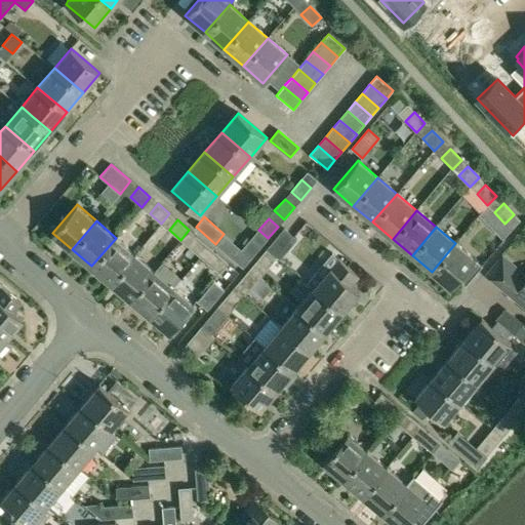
[(267,249),(276,256),(279,259),(296,239),(284,229),(267,249)]
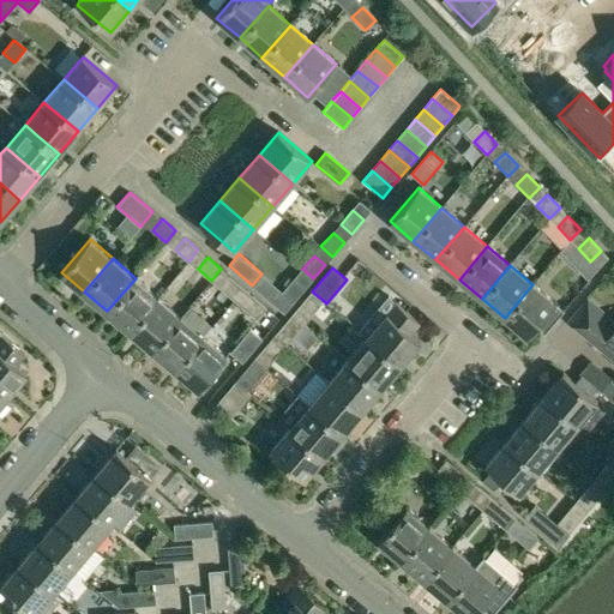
[(230,276),(221,288),(234,300),(244,288),(230,276)]
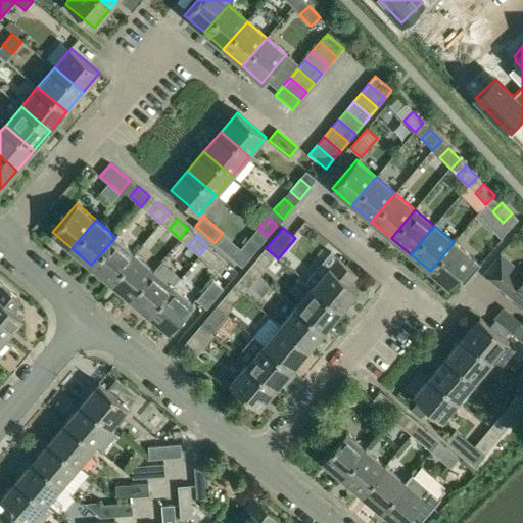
[(260,245),(251,236),(241,248),(250,256),(260,245)]
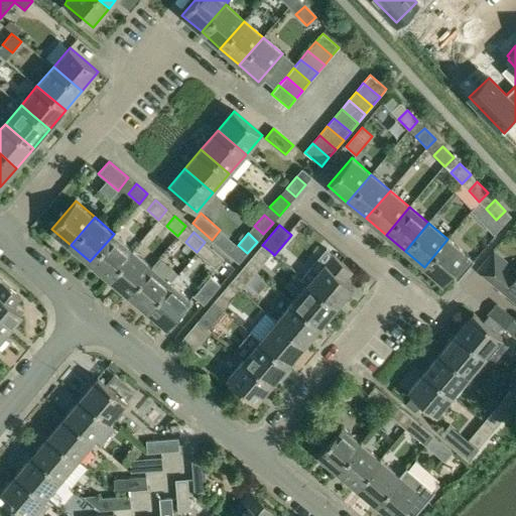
[(90,261),(109,278),(133,250),(114,234),(90,261)]
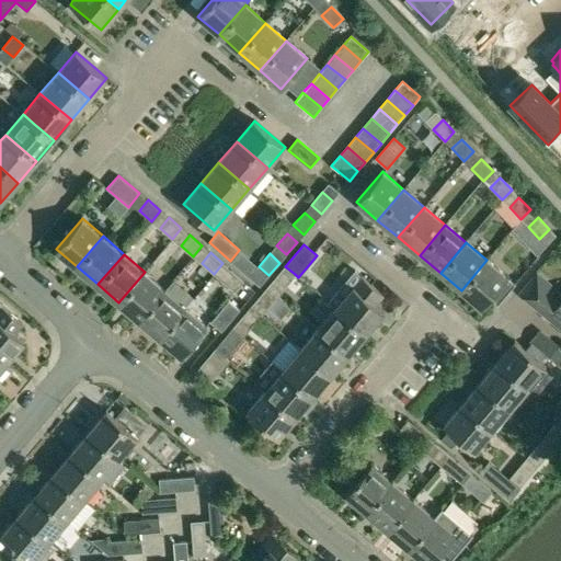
[(507,276),(487,260),(461,290),(481,307),(481,308),(482,308),(490,299),(496,305),(515,283),(507,276)]
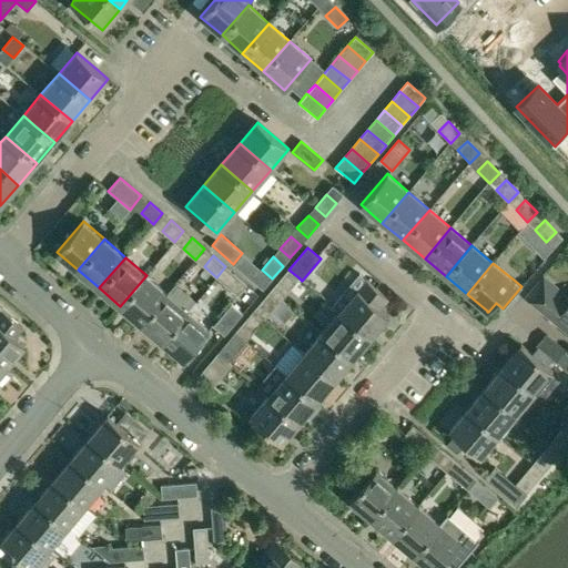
[(288,290),(298,277),(288,270),(279,282),(288,290)]
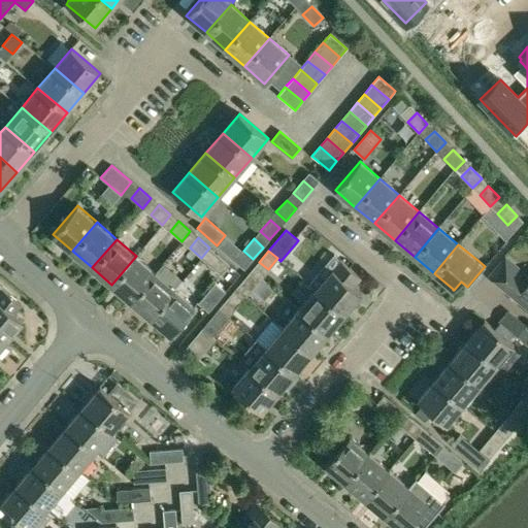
[(230,264),(218,254),(209,264),(221,274),(230,264)]
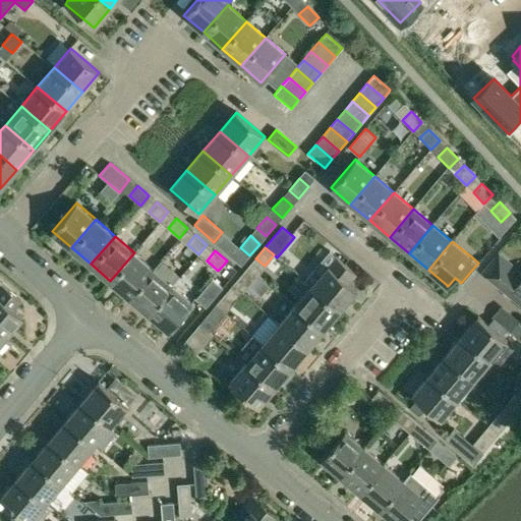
[(154,269),(134,252),(110,281),(129,297),(154,269)]
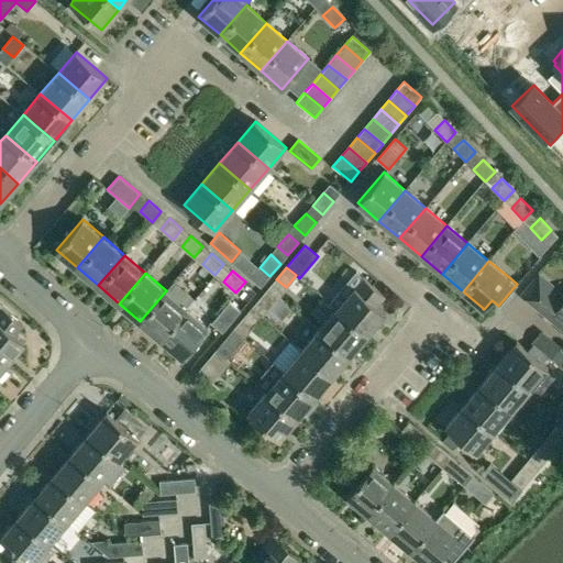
[(562,296),(551,287),(539,276),(523,295),(562,329),(562,296)]
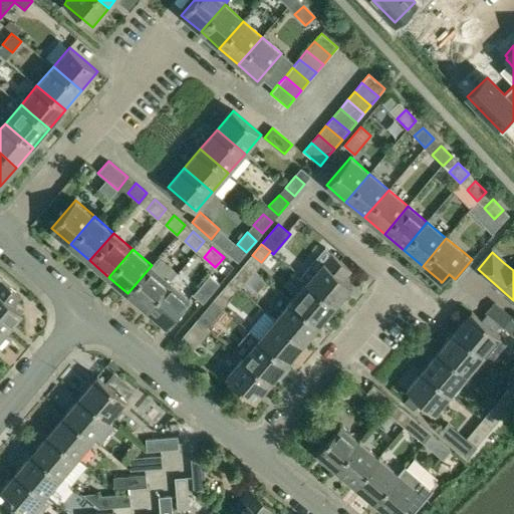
[(307,282),(335,305),(351,287),(352,286),(343,279),(351,270),(331,253),(322,263),(323,263),(315,272),(309,267),(301,276),(307,282)]
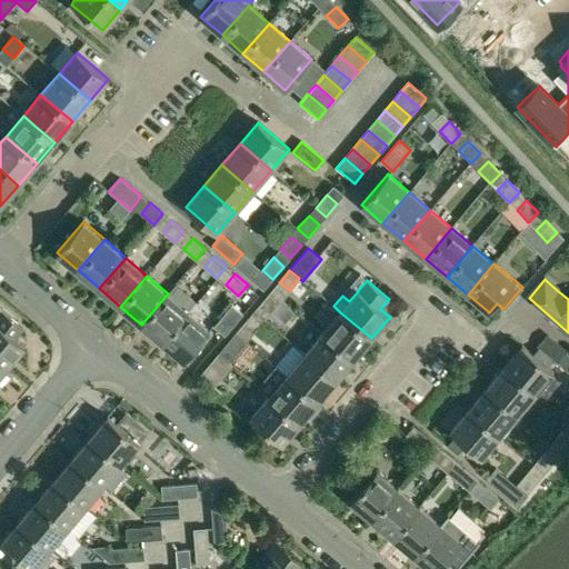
[(271,290),(261,302),(271,311),(282,299),(271,290)]
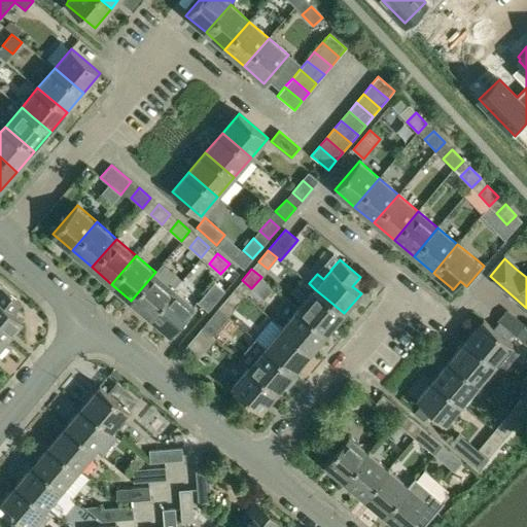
[(131,301),(150,317),(175,288),(155,272),(131,301)]
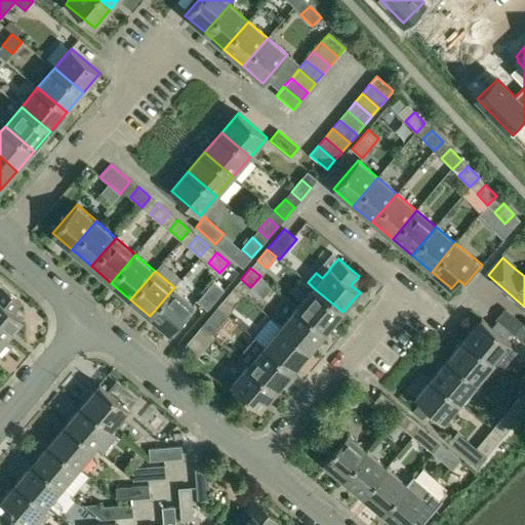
[(225,289),(214,281),(198,300),(207,310),(225,289)]
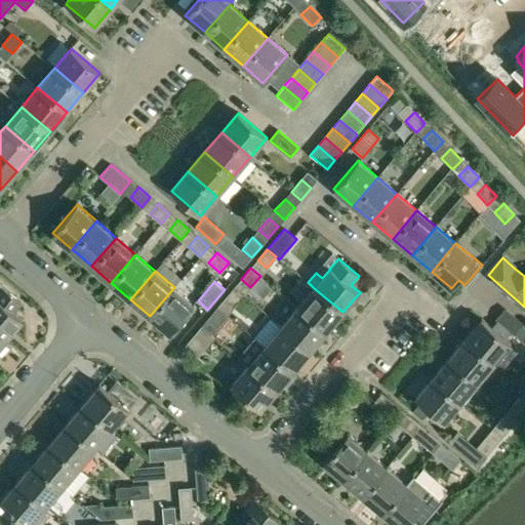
[(0,283),(0,334),(6,339),(23,320),(14,313),(23,303),(0,283)]
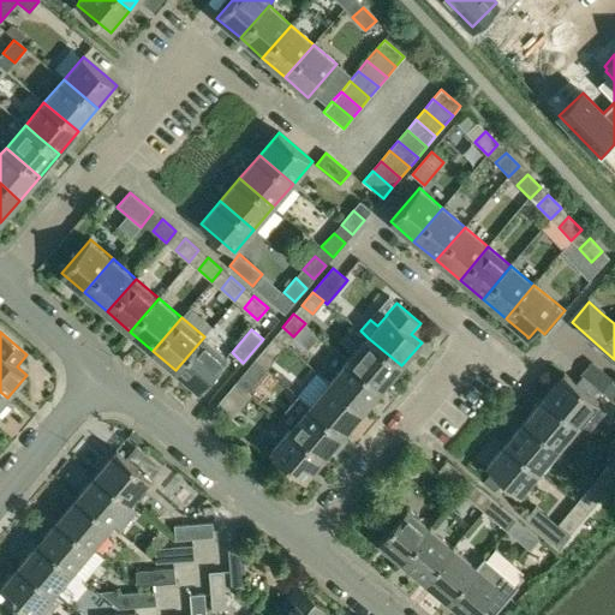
[(204,336),(175,370),(198,389),(227,357),(204,336)]
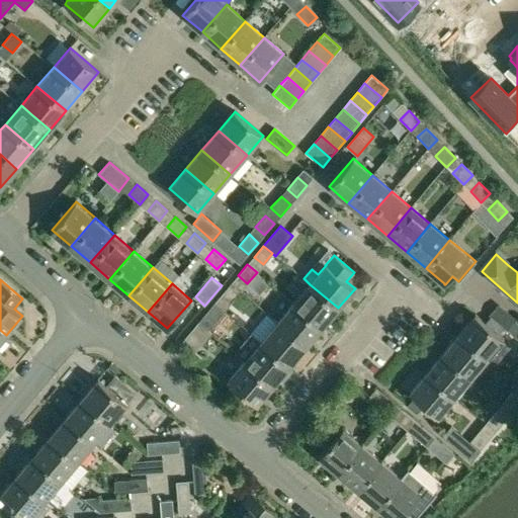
[(232,283),(222,294),(231,303),(241,291),(232,283)]
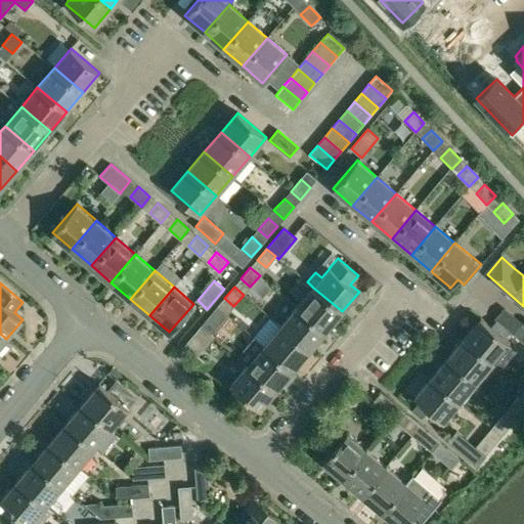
[(325,331),(342,311),(313,288),(297,307),(325,331)]
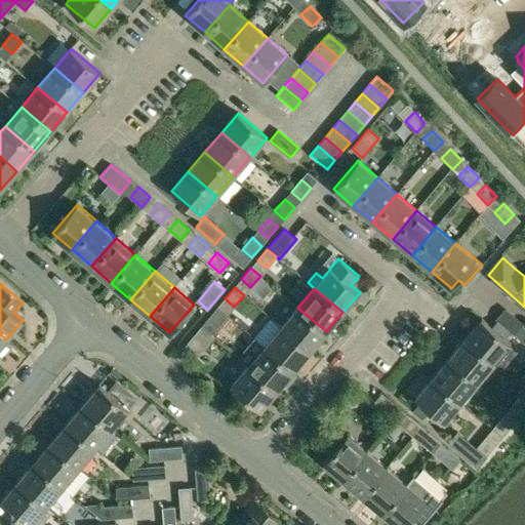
[(217,307),(208,318),(217,326),(228,315),(217,307)]
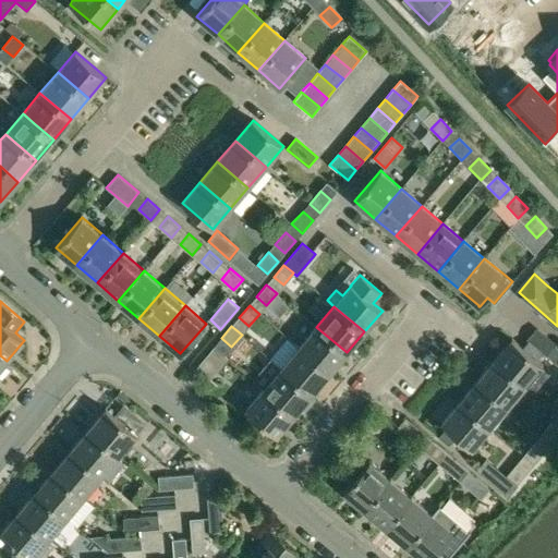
[(316,327),(299,347),(329,373),(347,352),(316,327)]
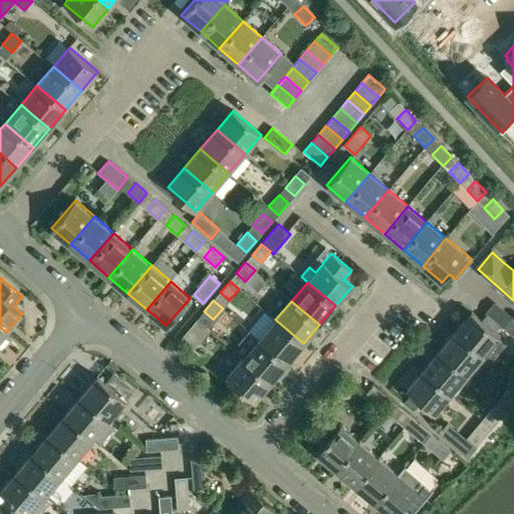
[(456,331),(484,355),(500,336),(472,312),(456,331)]
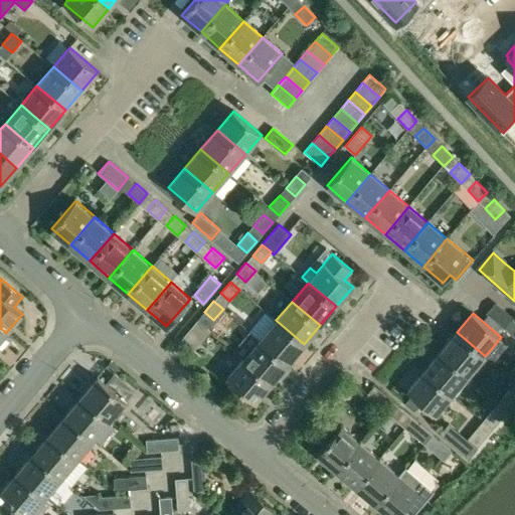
[(197,320),(181,339),(193,350),(210,330),(197,320)]
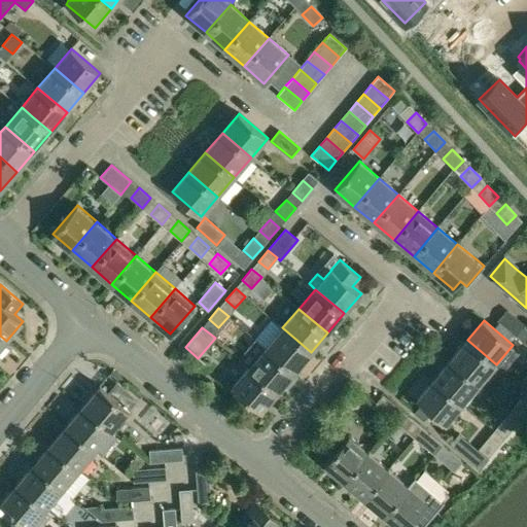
[(294,372),(311,352),(282,327),(266,347),(294,372)]
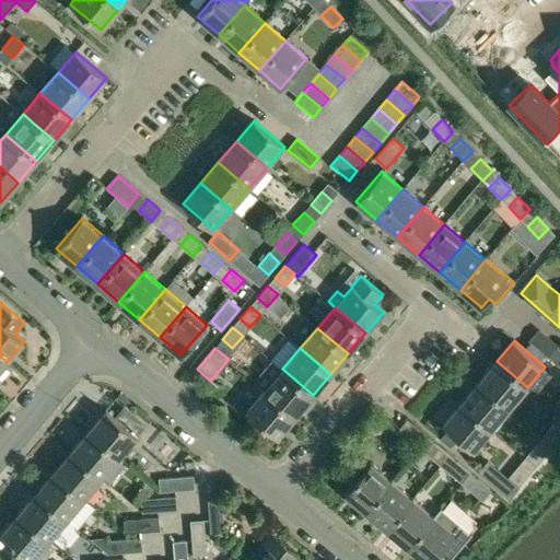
[(527,387),(497,361),(479,382),(510,408),(527,387)]
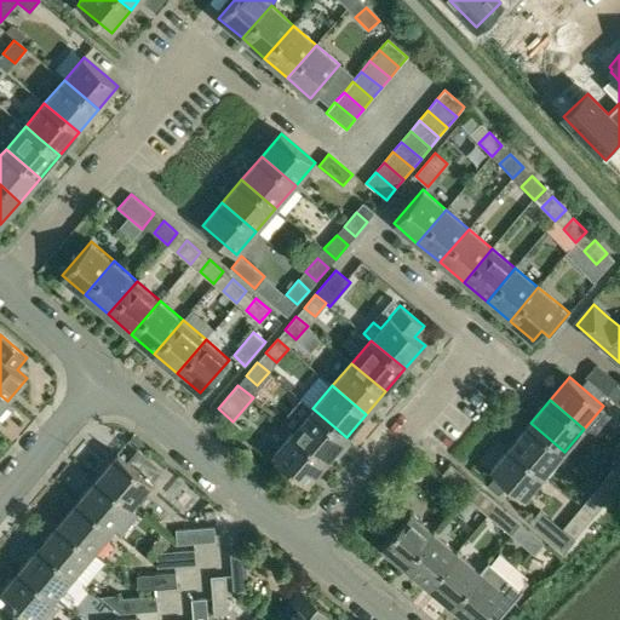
[(313,408),(293,431),(327,460),(334,452),(339,455),(350,443),(345,440),(346,437),(313,408)]
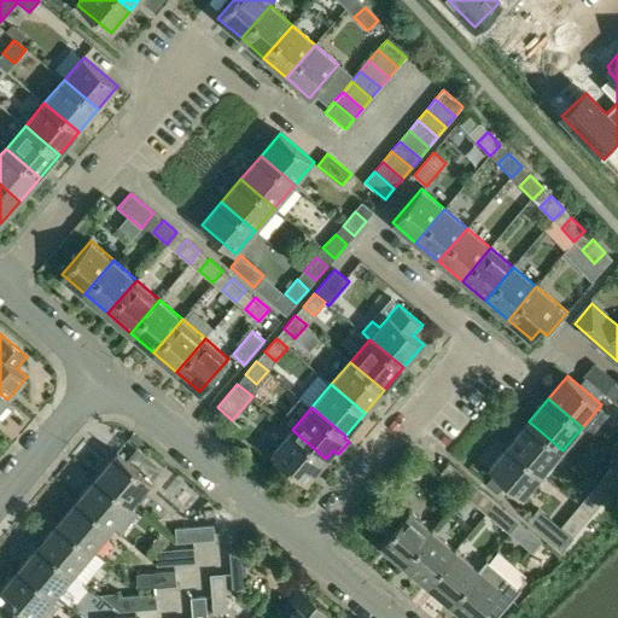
[(508,444),(542,473),(563,450),(529,421),(508,444)]
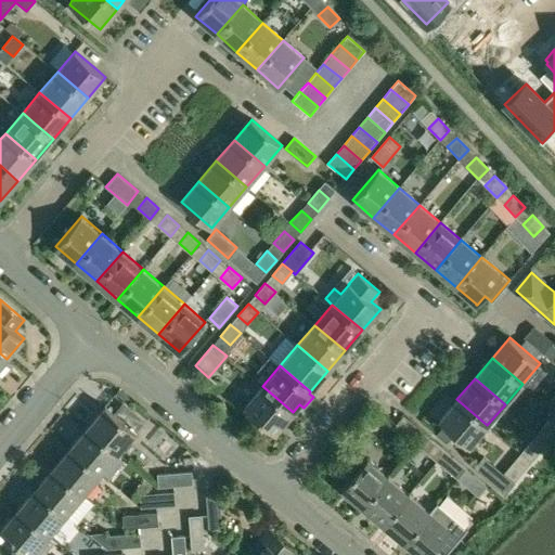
[(293,412),(262,386),(245,408),(275,434),(293,412)]
